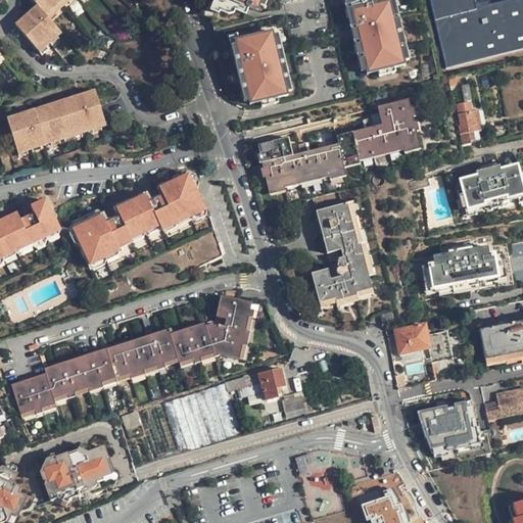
[(33,0),(39,6),(51,20),(75,0),(33,0)]
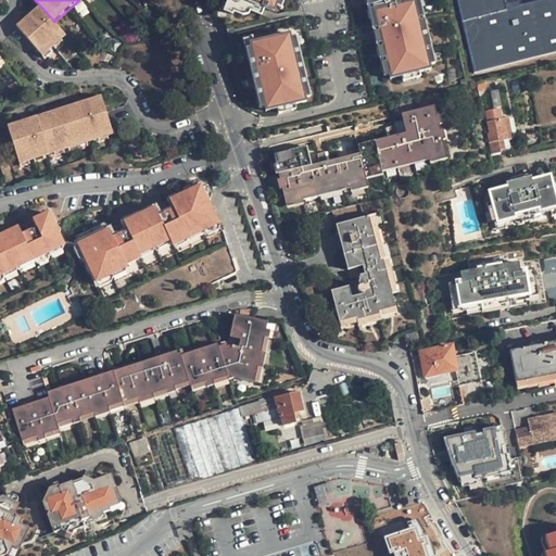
[(227,0),(225,8),(234,12),(235,9),(244,13),(245,10),(250,11),(252,8),(263,12),(266,4),(276,9),(279,2),(279,0),(227,0)]
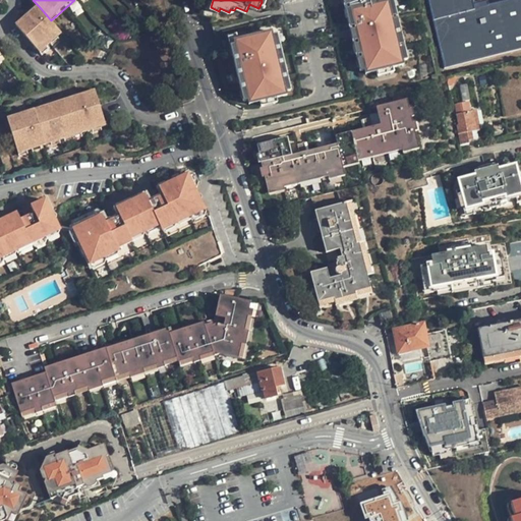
[(345,0),(361,71),(366,70),(350,0),(345,0)]
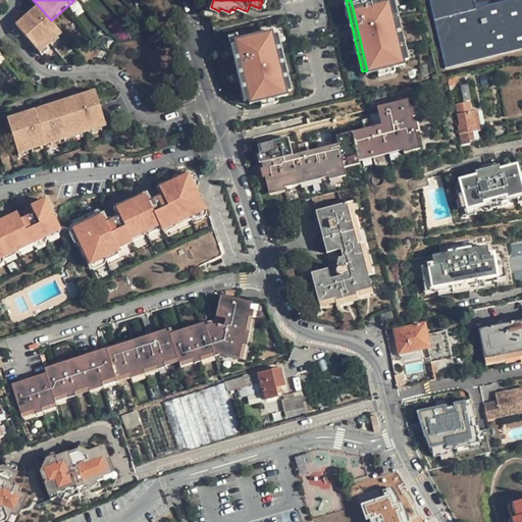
[(407,61),(393,0),(351,0),(367,70),(367,73),(378,71),(395,67),(408,65),(407,61)]
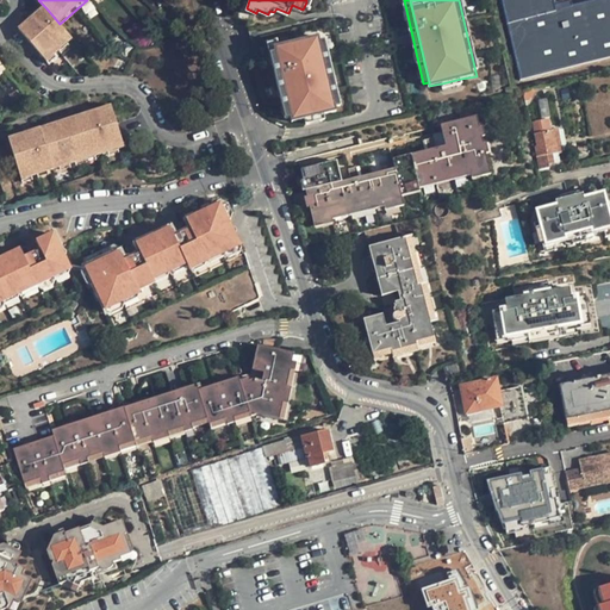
[(459,0),(475,72),(481,70),(466,0),(459,0)]
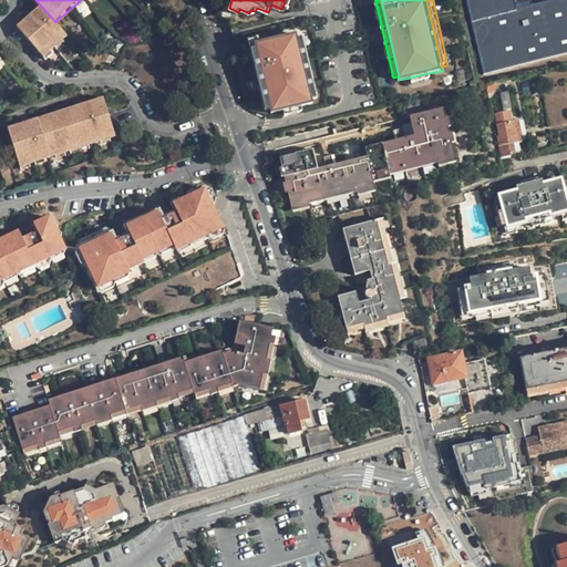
[(467,0),(485,72),(566,52),(566,0),(547,0),(534,3),(532,0),(523,0),(518,1),(518,3),(517,3),(516,0),(467,0)]
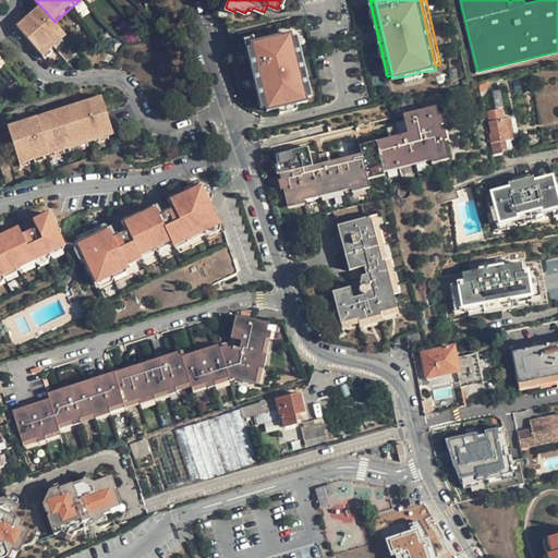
[(67,35),(55,22),(41,7),(17,27),(41,56),(67,35)]
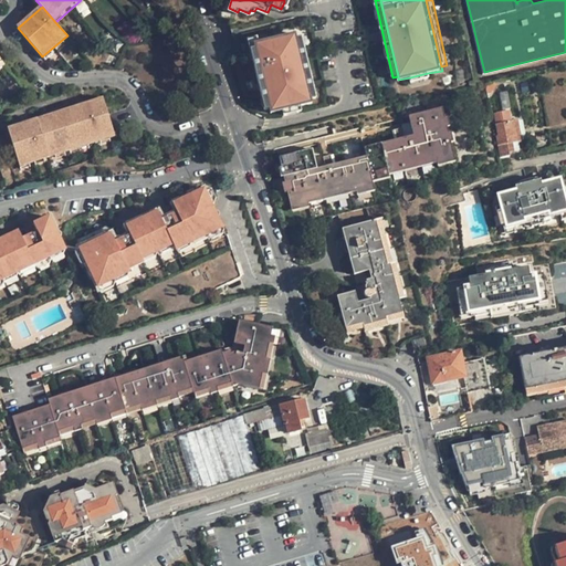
[(259,39),(253,40),(269,107),(270,112),(313,102),(312,97),(297,34),(296,30),(259,39)]
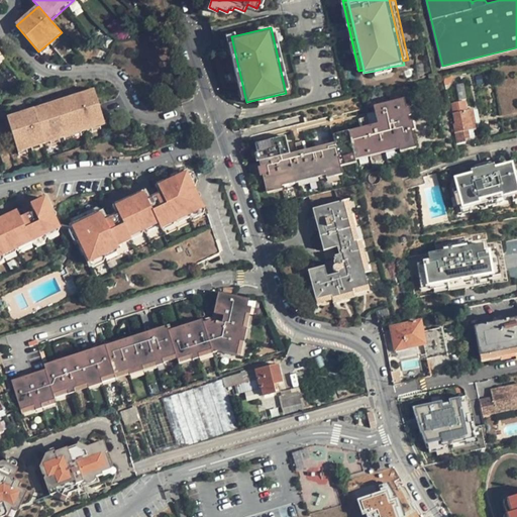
[(231,36),(236,35),(235,30),(225,33),(240,99),(245,98),(231,36)]
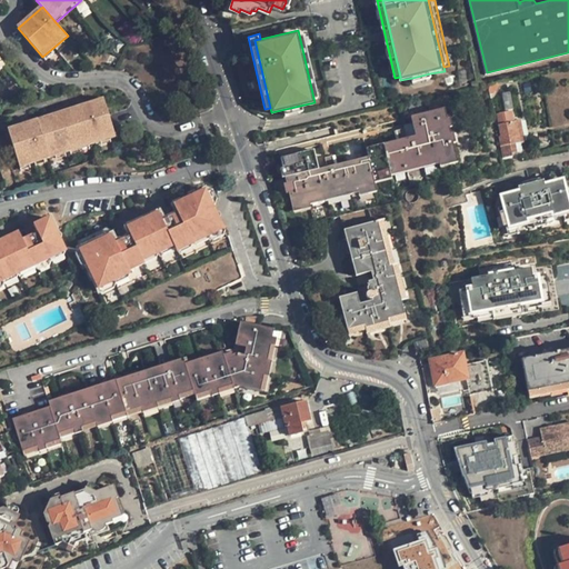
[(305,33),(299,35),(313,98),(319,97),(305,33)]
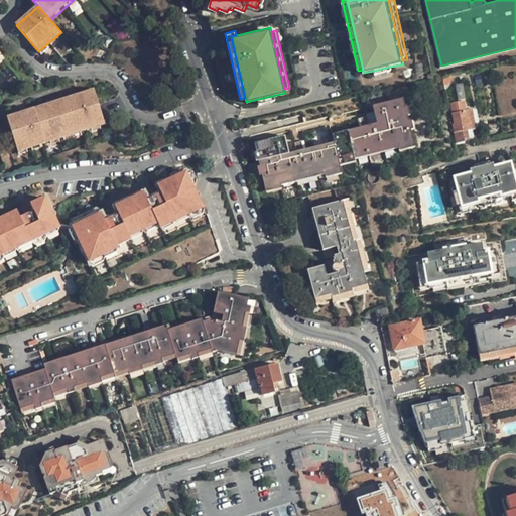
[(390,67),(374,71),(375,76),(391,72),(390,67)]
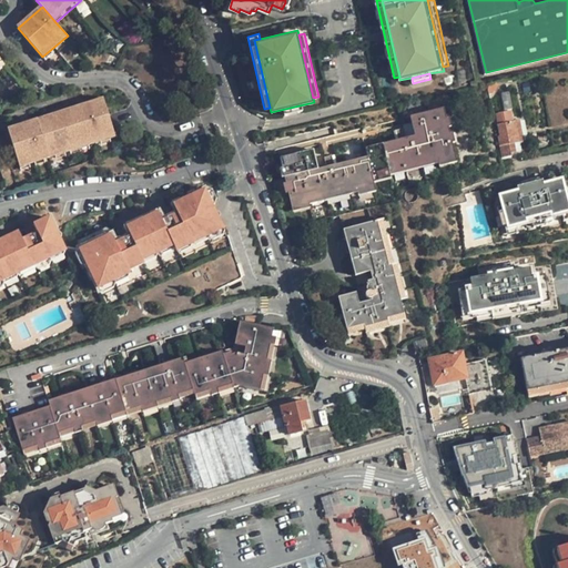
[(485,85),(486,95),(490,95),(496,89),(494,84),(485,85)]
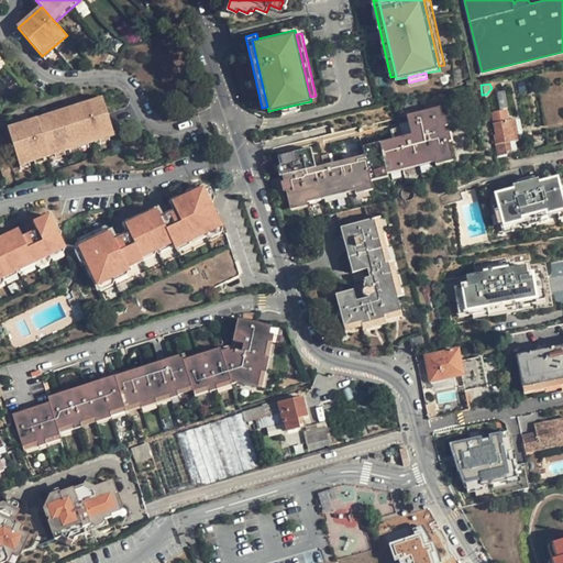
[(492,110),(508,108),(506,90),(488,94),(492,110)]
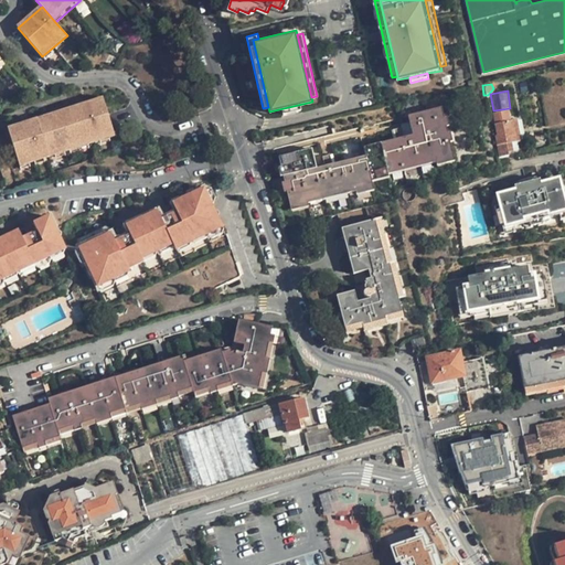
[(22,167),(30,164),(116,137),(104,99),(10,130),(22,167)]
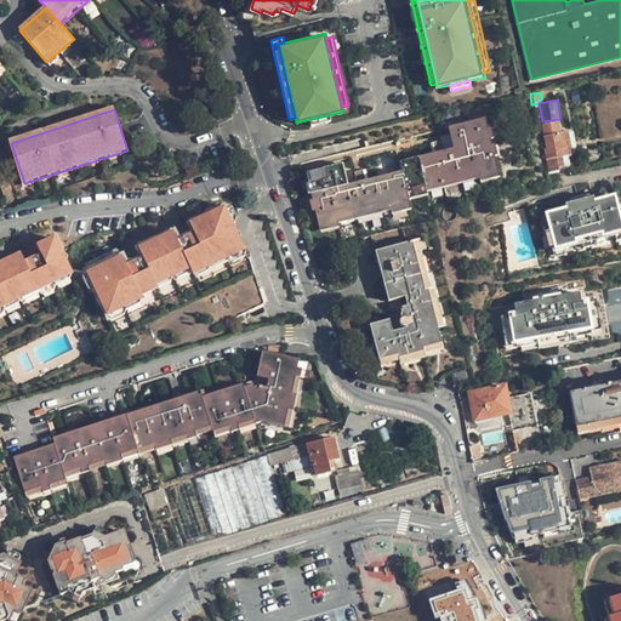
[(403,170),(409,193),(427,188),(426,184),(479,171),(480,176),(499,171),(494,153),(490,153),(489,144),(493,143),(490,136),(486,137),(484,127),(488,127),(485,114),(450,124),(455,146),(444,148),(442,137),(433,140),(437,153),(410,160),(409,157),(400,159),(403,170)]
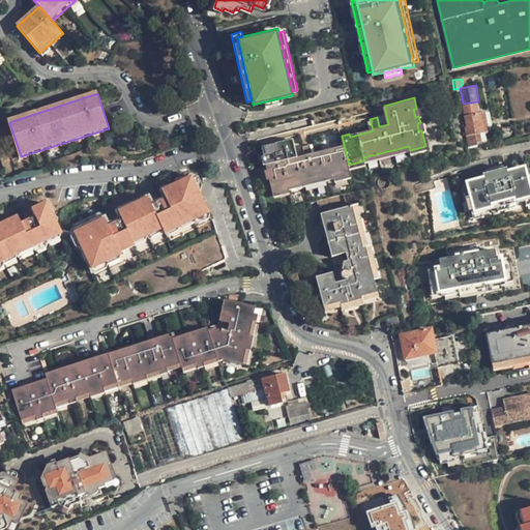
[(479,104),(464,108),(467,117),(481,114),(479,104)]
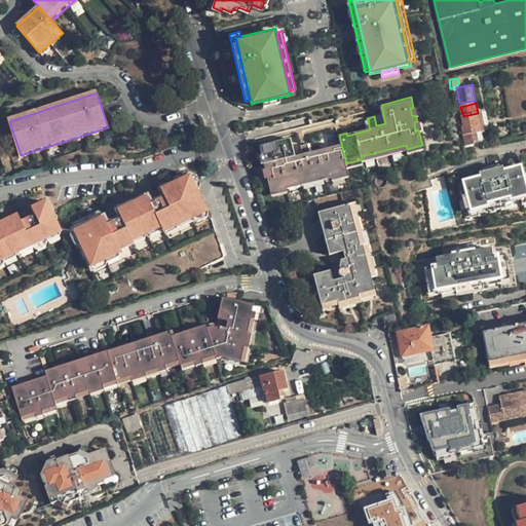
[(466,146),(470,145),(474,144),(473,140),(472,135),(480,133),(485,132),(481,113),(478,113),(463,116),(465,126),(462,127),(466,144),(466,146)]
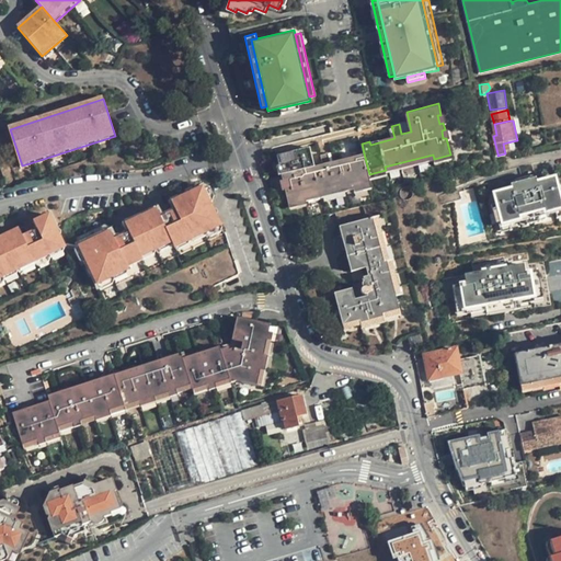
[(371,184),(369,174),(364,153),(355,156),(356,159),(332,165),(329,152),(321,155),(323,163),(315,165),(310,146),(276,155),(279,165),(282,164),(284,172),(282,173),(283,180),(286,180),(288,187),(285,189),(289,205),(306,201),(305,196),(353,185),(354,189),(371,184)]
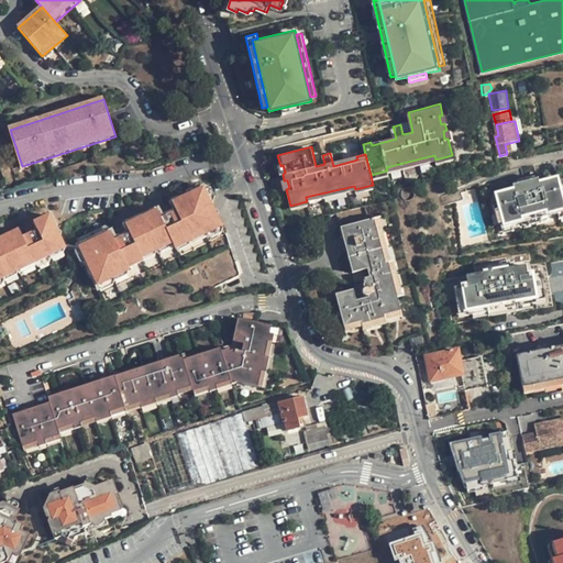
[(505,222),(562,208),(562,191),(559,175),(540,180),(539,176),(515,183),(516,186),(497,191),(500,206),(505,222)]
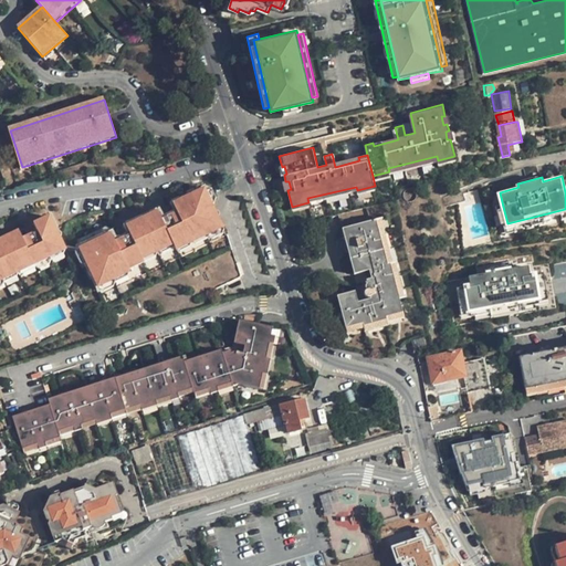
[(171,216),(170,212),(161,216),(159,211),(129,224),(132,230),(122,234),(124,239),(117,241),(114,233),(82,248),(100,286),(115,280),(114,276),(144,262),(143,259),(175,244),(176,247),(207,233),(209,236),(223,229),(206,190),(175,205),(178,213),(171,216)]
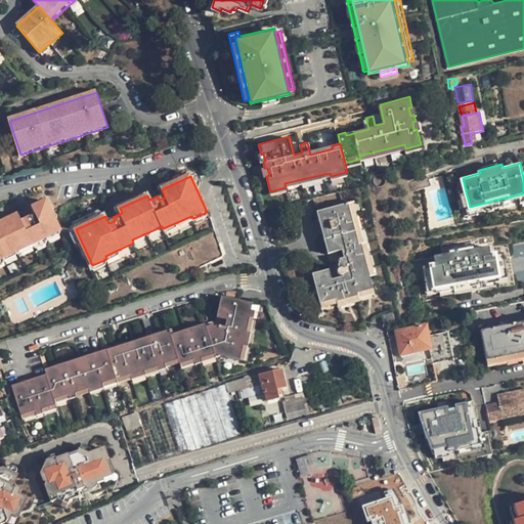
[(0,260),(4,258),(3,256),(33,242),(34,245),(48,237),(47,235),(61,228),(48,200),(34,207),(36,211),(27,215),(28,218),(23,220),(19,213),(0,221),(0,260)]
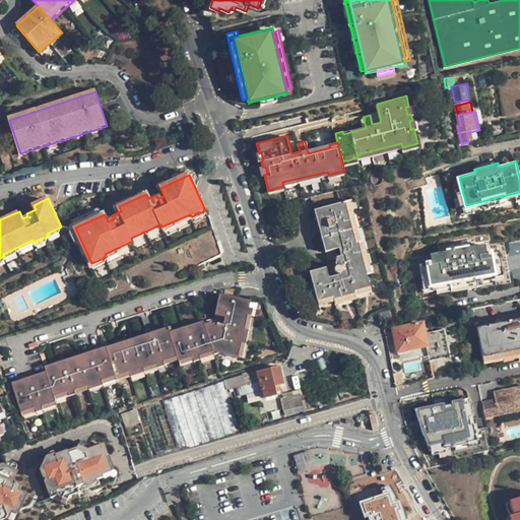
[(356,246),(346,203),(316,210),(327,252),(336,250),(338,258),(337,261),(338,263),(336,268),(337,270),(340,271),(339,273),(341,278),(330,280),(327,269),(310,273),(317,303),(333,300),(334,302),(351,298),(353,297),(354,295),(370,291),(360,245),(356,246)]
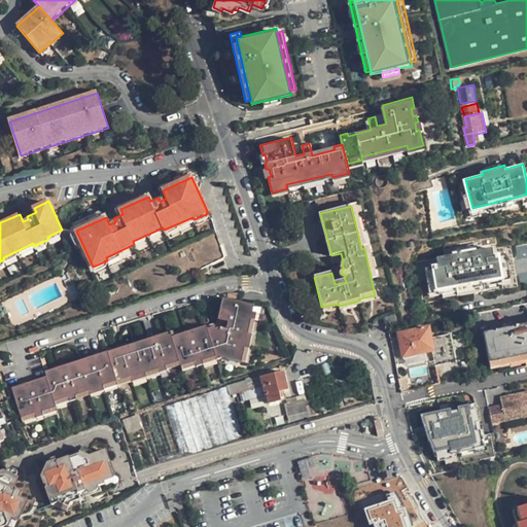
[(25,212),(27,216),(36,212),(34,208),(27,211),(25,212)]
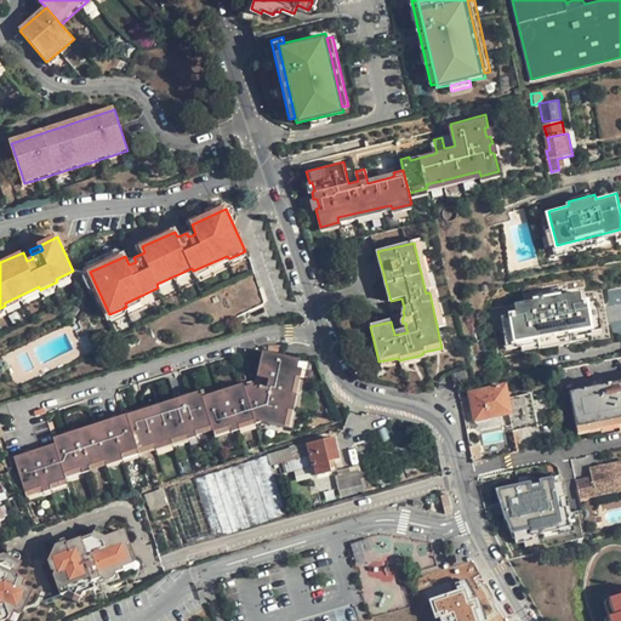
[(131,252),(134,257),(144,252),(142,246),(131,252)]
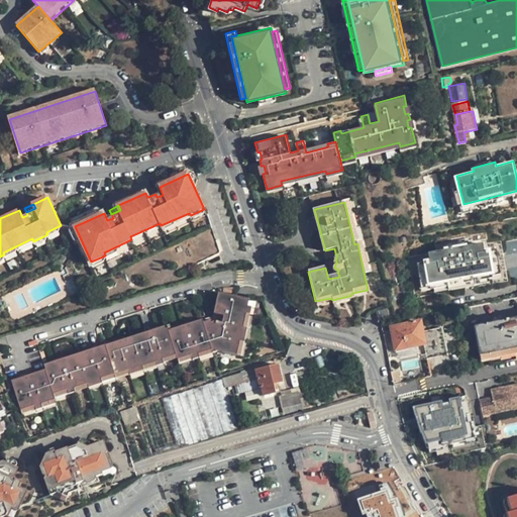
[(499,271),(498,264),(498,259),(495,241),(430,251),(430,257),(424,259),(427,282),(479,273),(488,272),(499,271)]
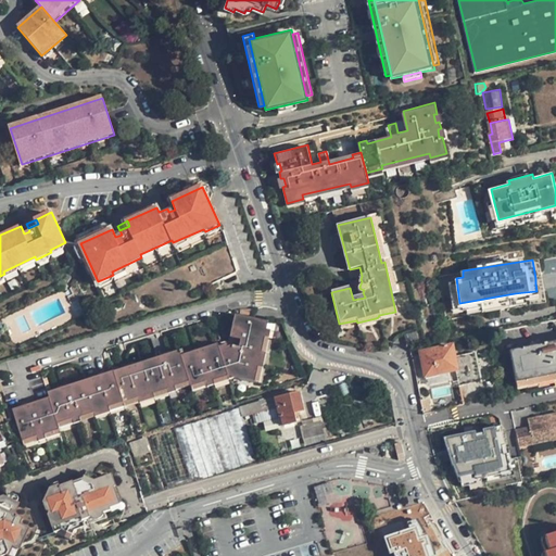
[(73,303),(75,302),(78,300),(86,297),(78,281),(72,287),(75,293),(70,297),(73,303)]
